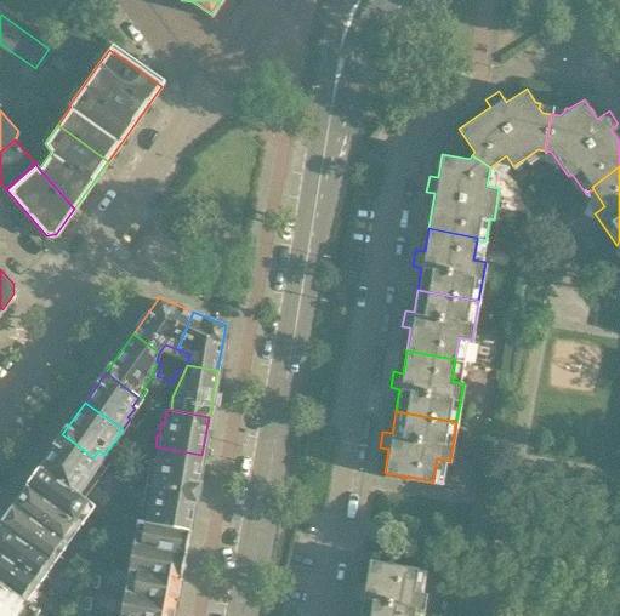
[(138,441),(143,429),(135,426),(131,438),(138,441)]
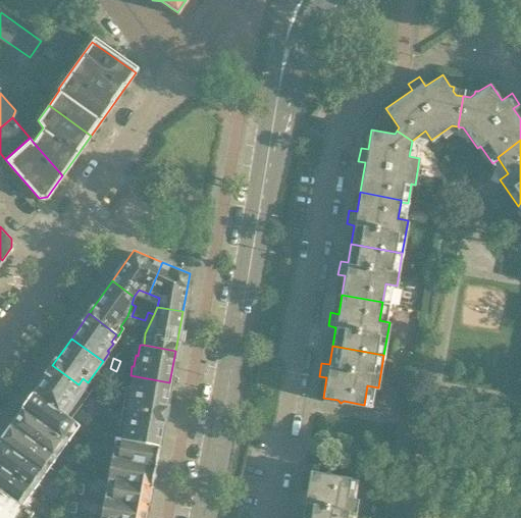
[(126,363),(120,361),(116,371),(122,373),(126,363)]
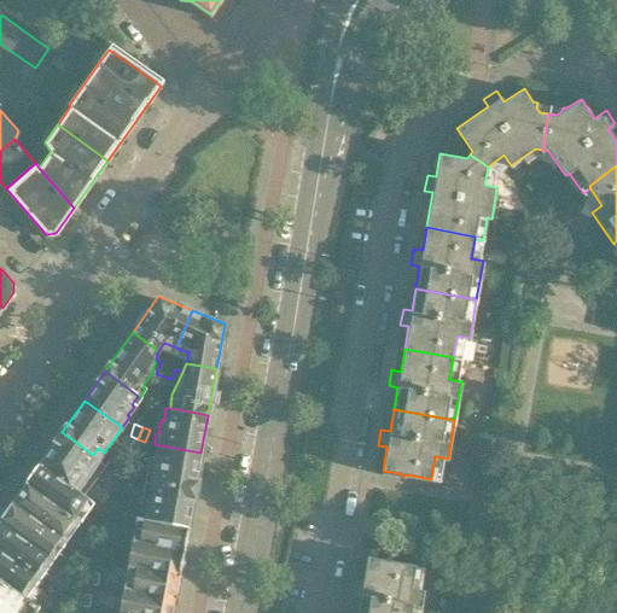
[(62,432),(41,462),(79,489),(93,468),(87,463),(93,455),(62,432)]
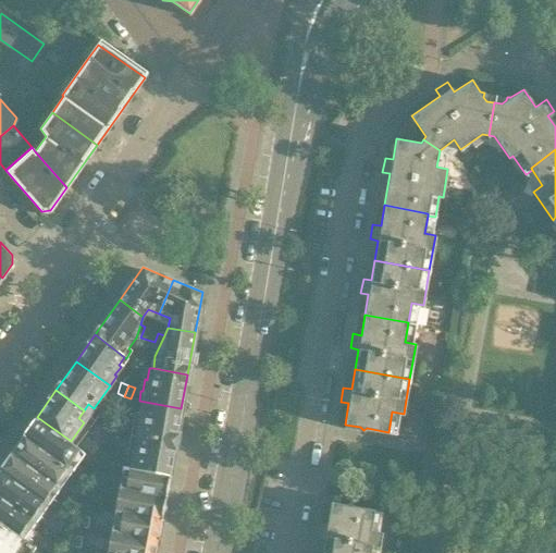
[(181,408),(139,401),(135,425),(141,426),(140,434),(175,441),(181,408)]
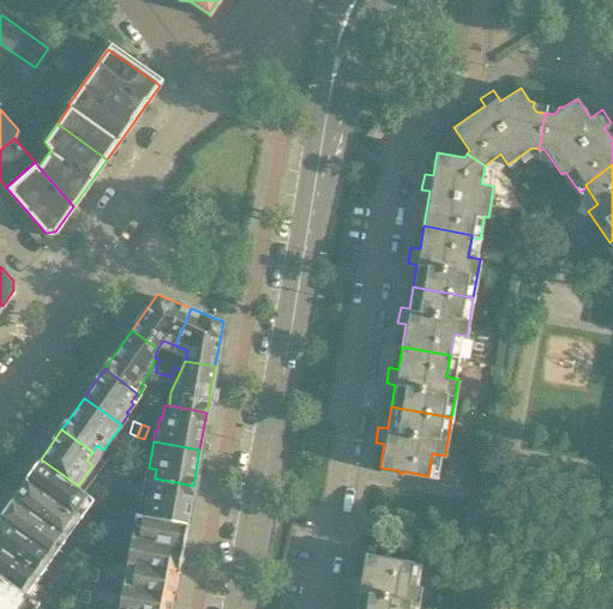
[(121,471),(126,460),(119,457),(114,468),(121,471)]
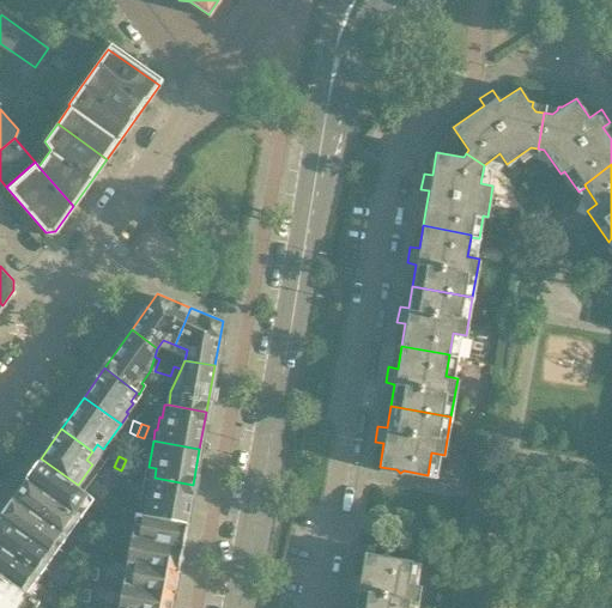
[(41,458),(26,479),(73,512),(82,502),(88,506),(95,497),(78,485),(41,458)]
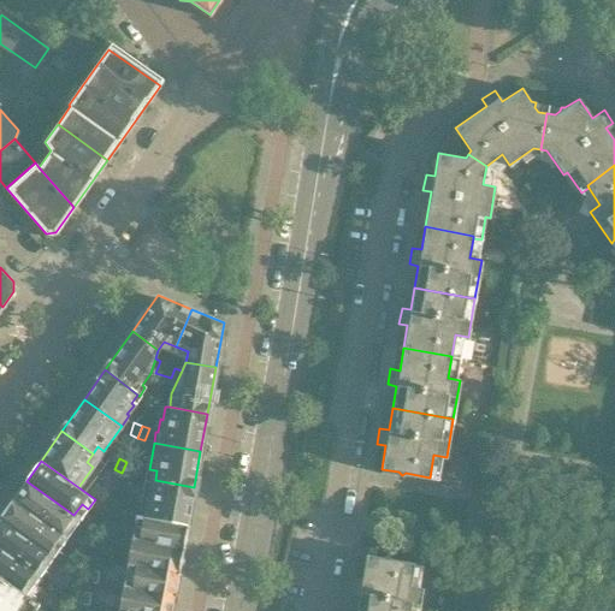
[(134,464),(126,462),(122,473),(129,475),(134,464)]
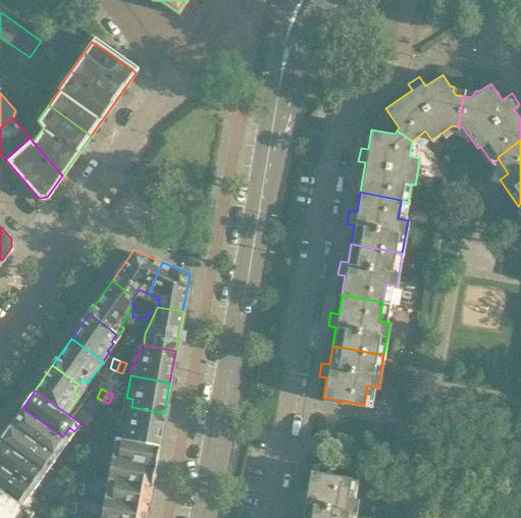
[(100,410),(103,401),(97,398),(94,407),(100,410)]
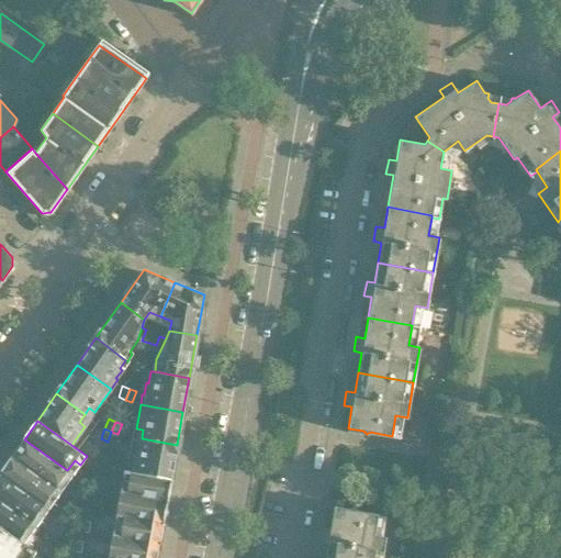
[(113,444),(118,434),(111,432),(108,442),(113,444)]
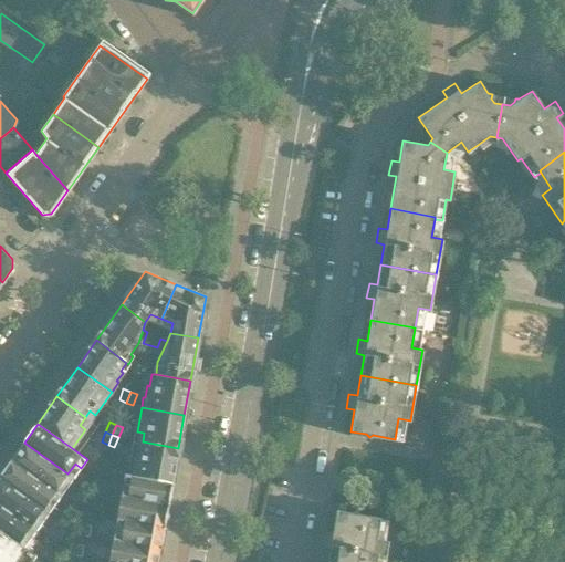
[(178,448),(143,441),(140,449),(134,448),(129,475),(173,481),(178,448)]
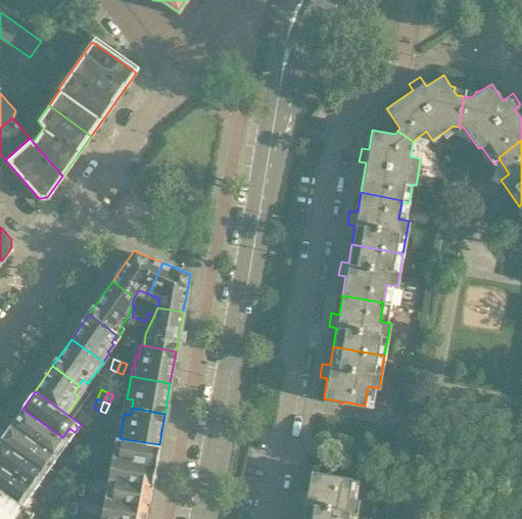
[(22,409),(10,425),(52,454),(58,444),(63,447),(68,441),(62,437),(22,409)]
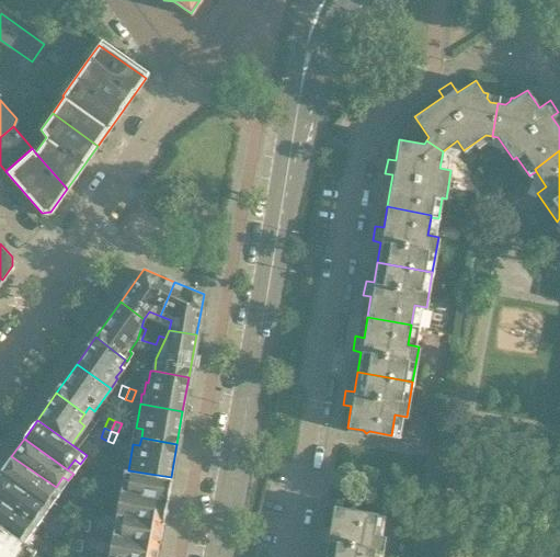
[(11,456),(0,472),(44,502),(45,502),(52,493),(57,497),(60,491),(56,487),(11,456)]
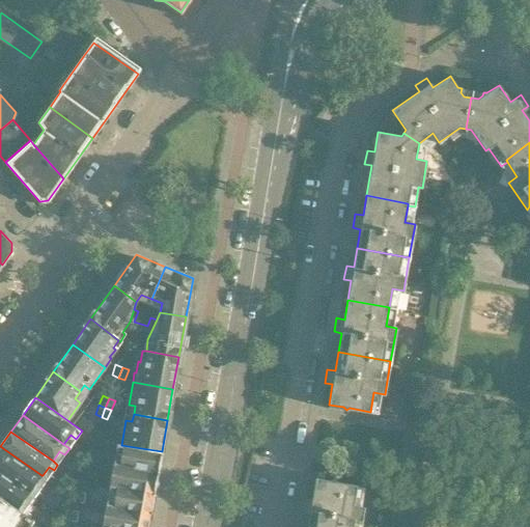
[(162,451),(121,445),(116,443),(112,465),(158,472),(162,451)]
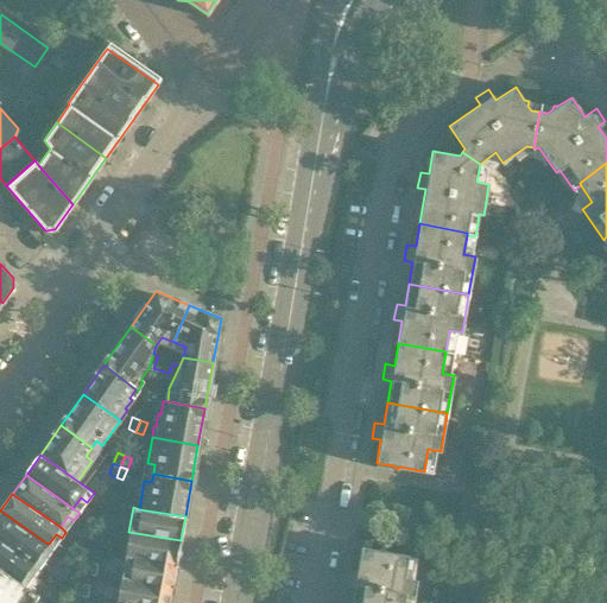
[(0,511),(0,538),(35,563),(43,552),(49,556),(54,548),(49,544),(48,544),(0,511)]
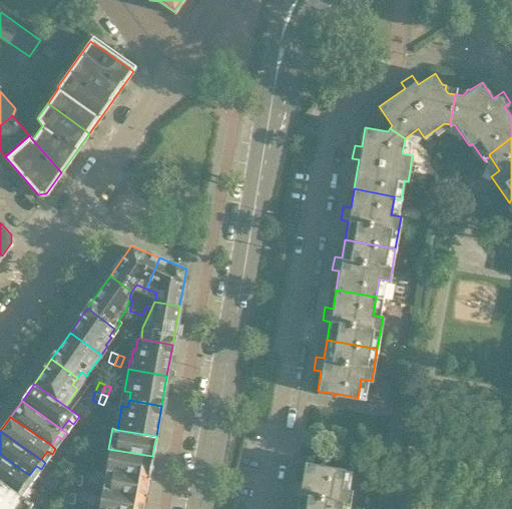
[(83,442),(95,445),(97,435),(85,432),(83,442)]
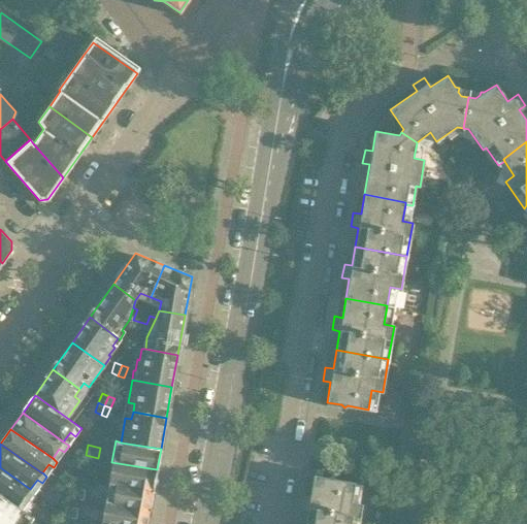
[(84,458),(81,469),(93,471),(95,460),(84,458)]
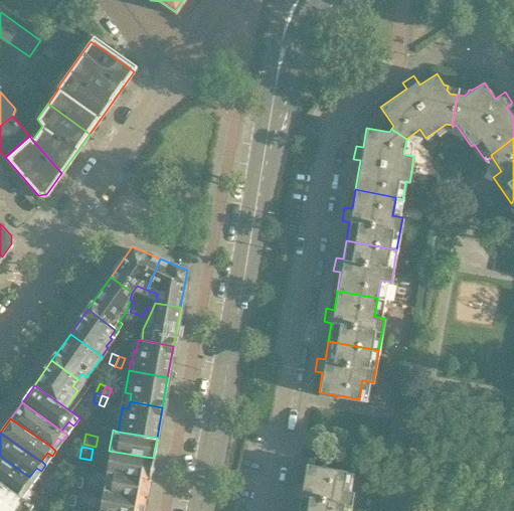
[(153,458),(109,451),(106,470),(150,478),(153,458)]
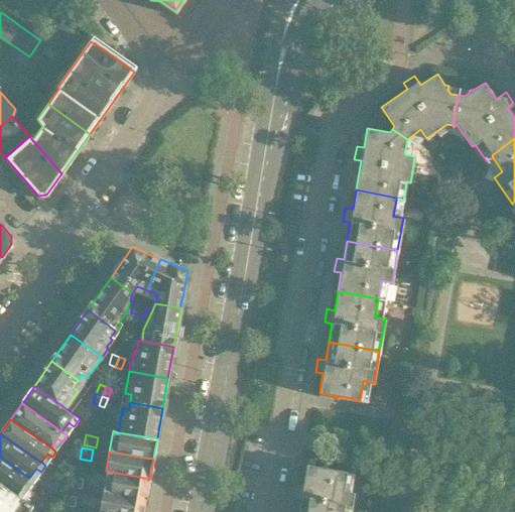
[(0,482),(17,495),(25,484),(29,488),(34,482),(29,478),(0,457),(0,482)]
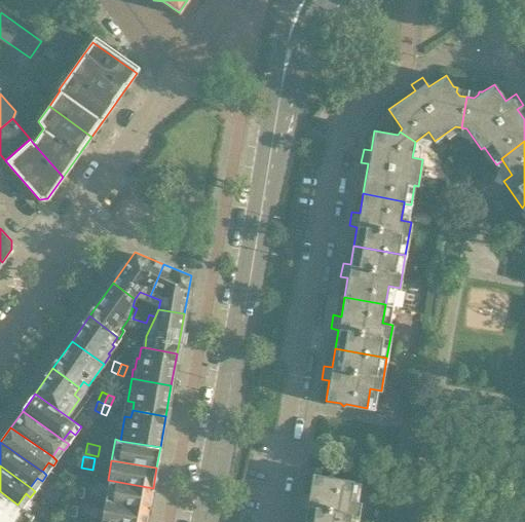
[(331,474),(327,476),(312,473),(309,492),(302,491),(299,505),(306,507),(303,521),(357,521),(361,501),(350,499),(353,480),(333,477),(331,474)]
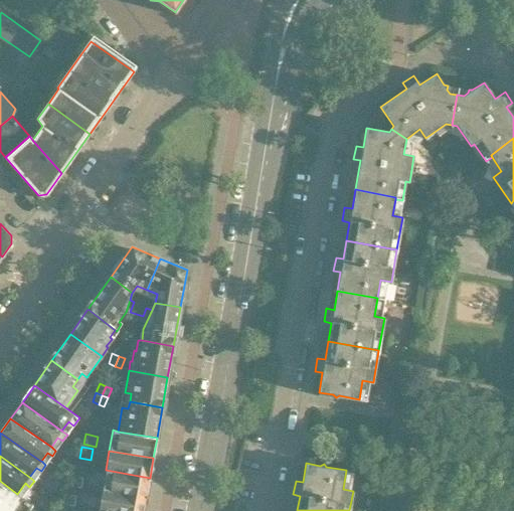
[(150,478),(106,470),(102,491),(146,498),(150,478)]
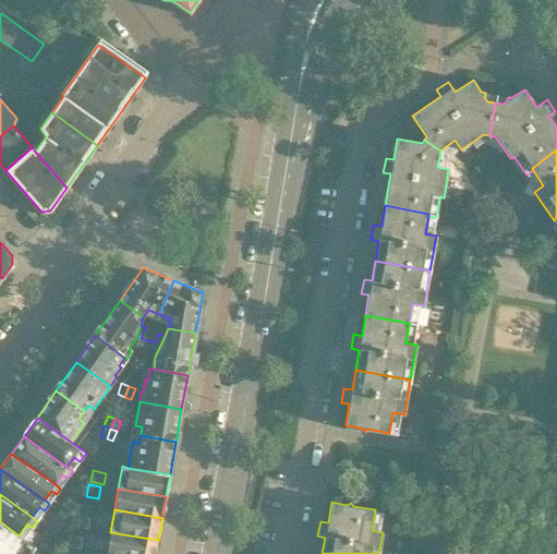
[(86,527),(88,516),(75,514),(74,525),(86,527)]
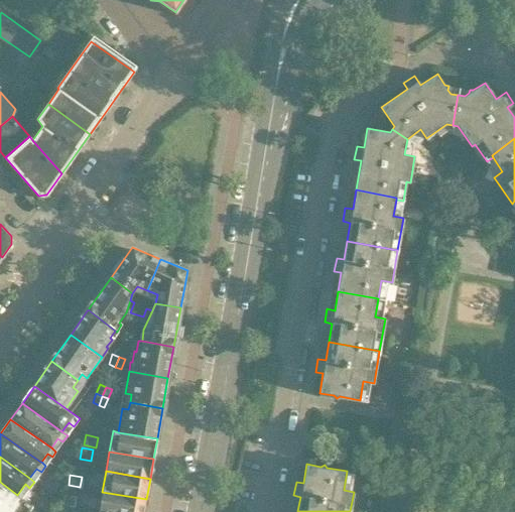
[(40,511),(17,495),(0,482),(0,511),(40,511)]
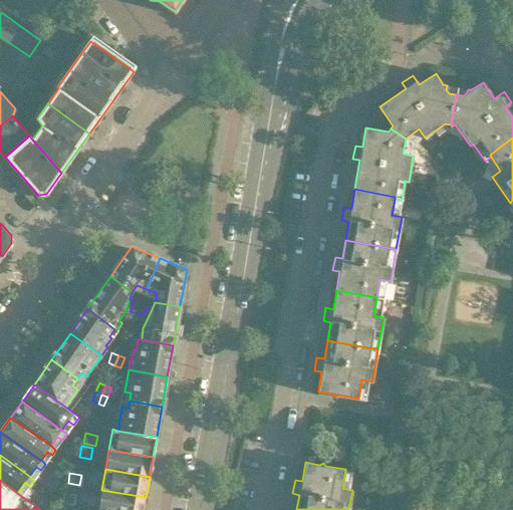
[(143,509),(146,497),(101,490),(98,508),(107,509),(143,509)]
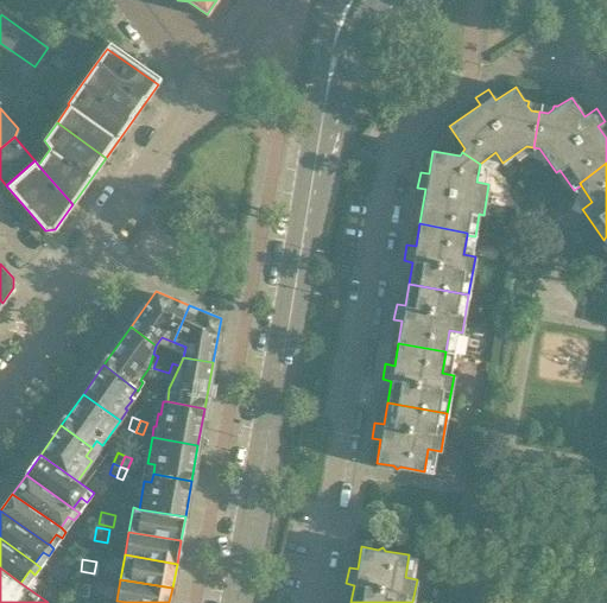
[(88,583),(75,581),(73,591),(87,595),(88,583)]
